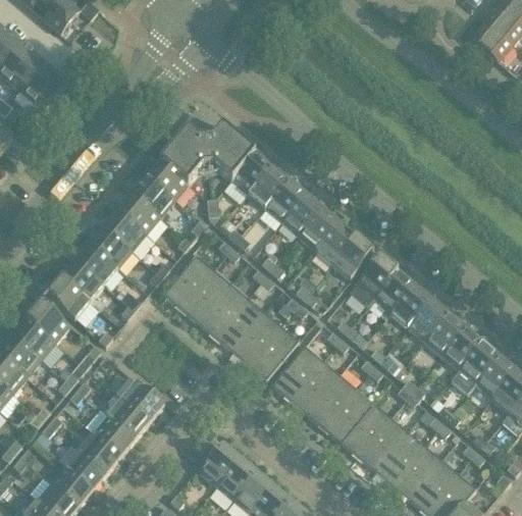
[(29,0),(24,5),(59,34),(58,34),(59,35),(80,11),(79,10),(65,0),(29,0)]
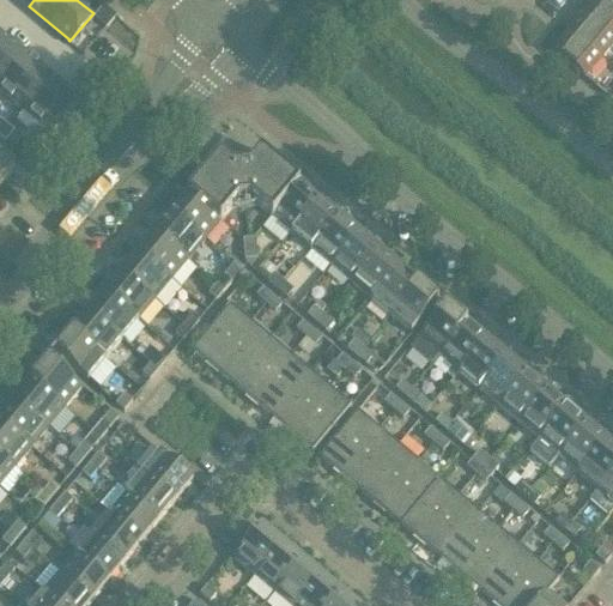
[(590,0),(586,6),(612,28),(612,0),(590,0)]
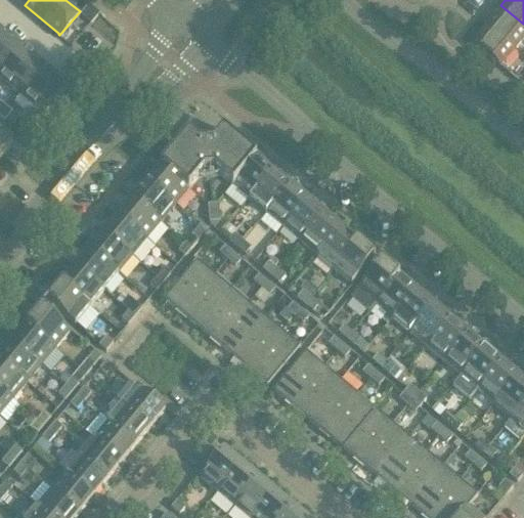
[(523,33),(523,24),(500,5),(486,23),(514,45),(523,33)]
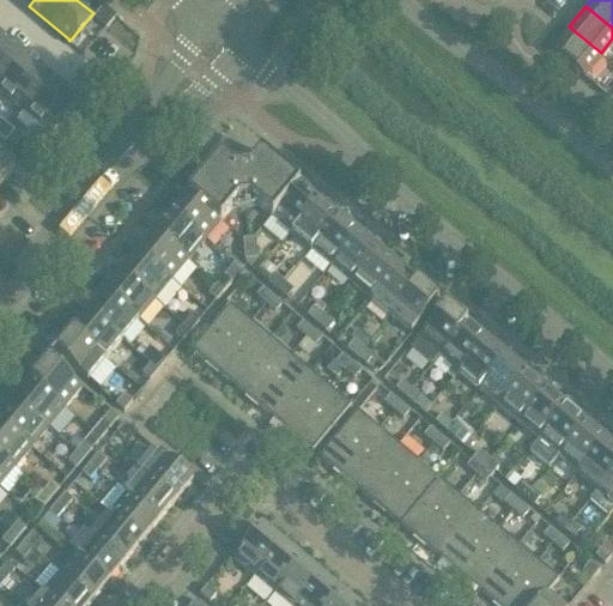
[(601,53),(569,26),(552,47),(584,74),(601,53)]
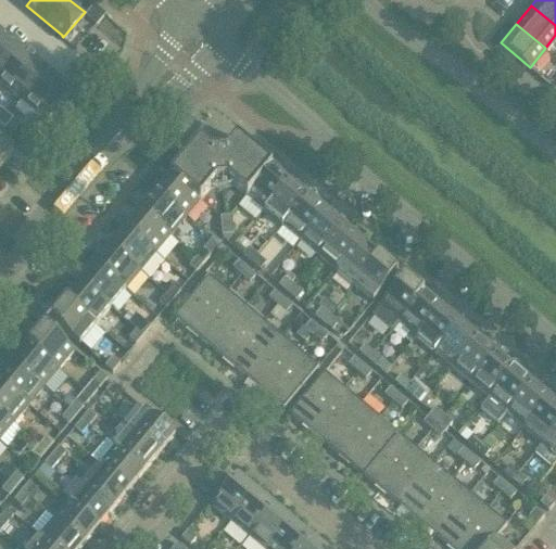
[(0,64),(19,42),(0,26),(0,64)]
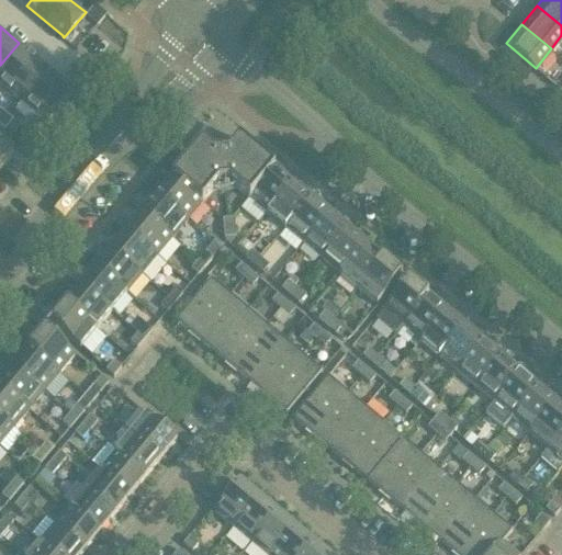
[(0,81),(19,97),(45,65),(19,43),(0,65),(0,81)]
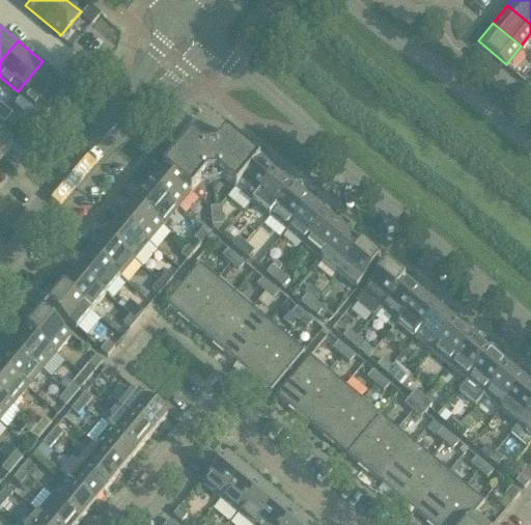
[(68,83),(43,61),(18,91),(44,113),(68,83)]
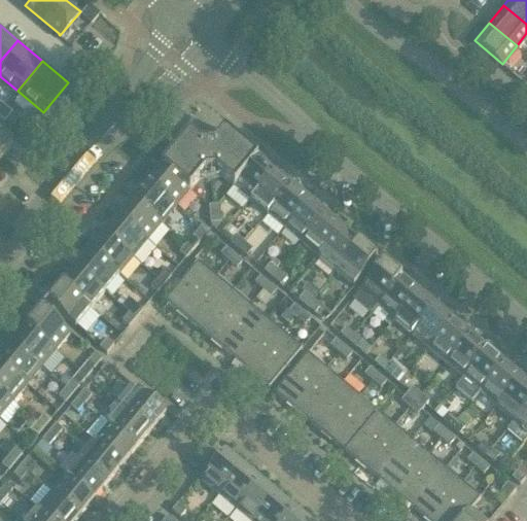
[(255,154),(238,139),(223,127),(213,139),(201,140),(188,130),(162,163),(189,186),(205,169),(214,168),(232,182),(255,154)]
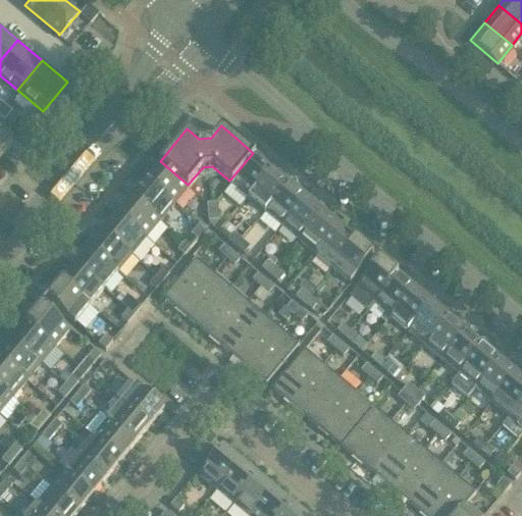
[(11,142),(0,132),(0,149),(1,148),(4,151),(11,142)]
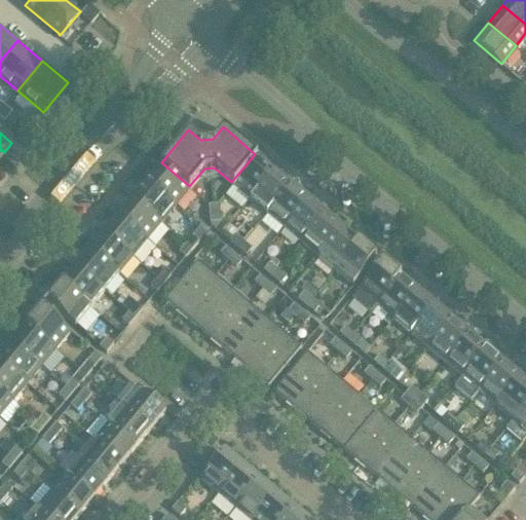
[(250,196),(272,169),(255,154),(231,182),(250,196)]
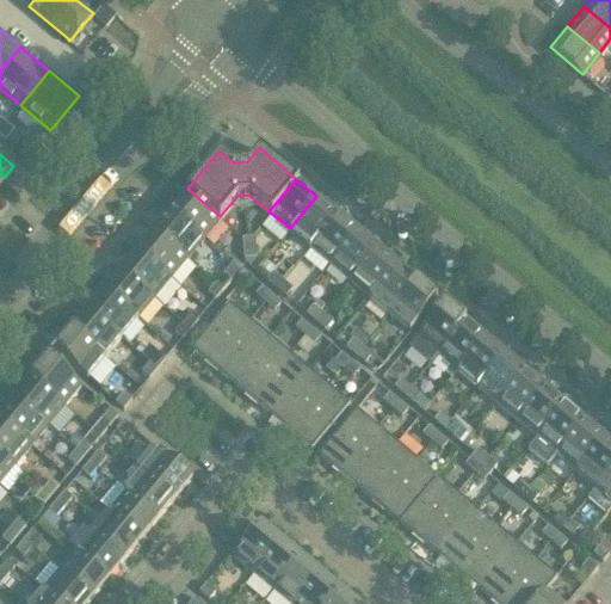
[(203,236),(220,216),(187,189),(171,209),(203,236)]
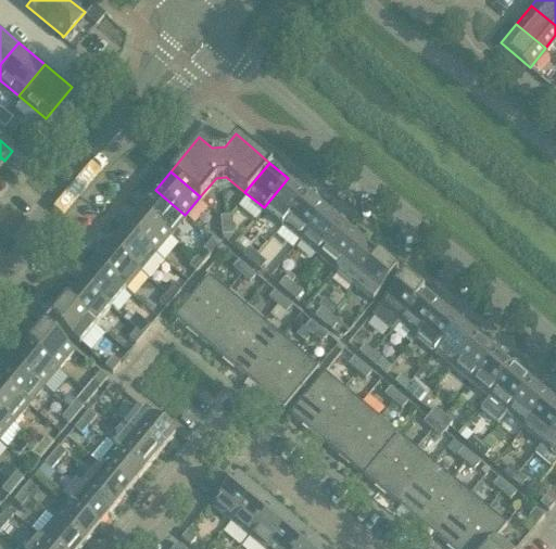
[(281,222),(306,193),(288,178),(264,207),(281,222)]
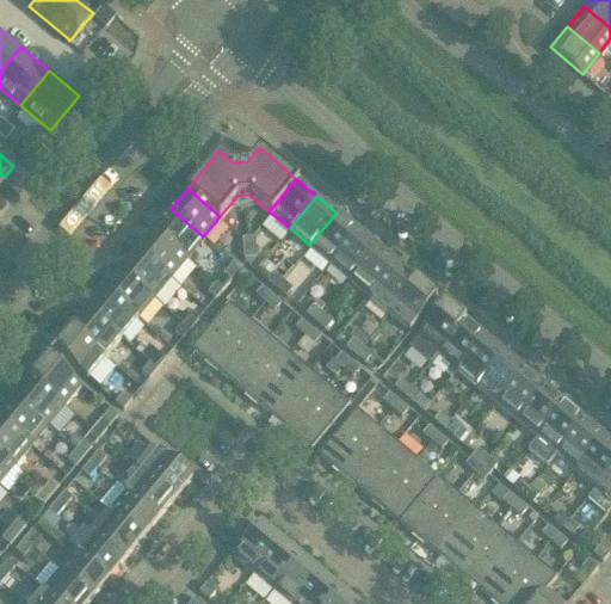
[(186,256),(203,236),(171,209),(154,229),(186,256)]
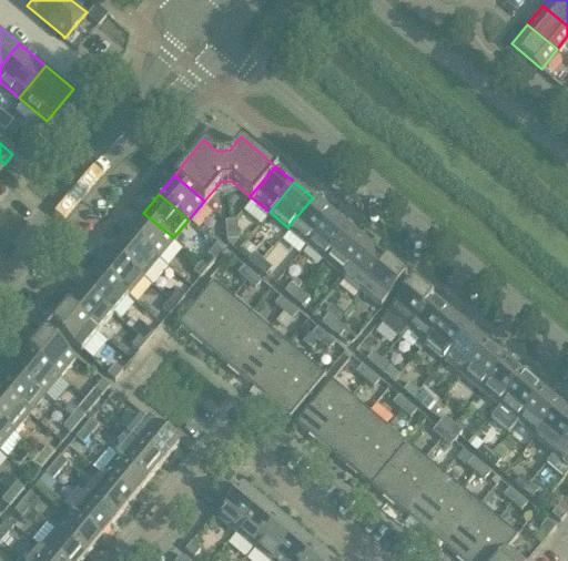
[(306,243),(332,213),(313,197),(287,227),(306,243)]
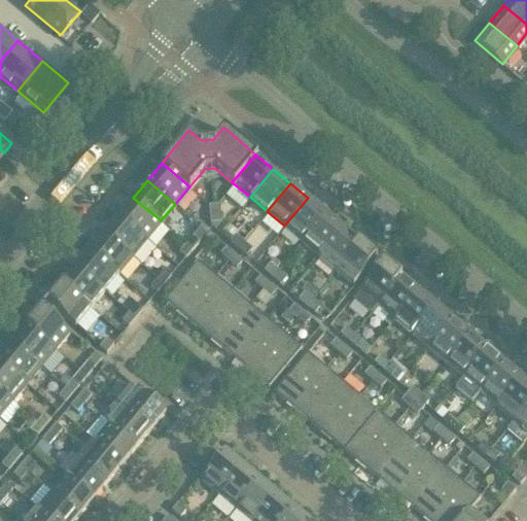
[(161,220),(133,198),(118,214),(147,238),(161,220)]
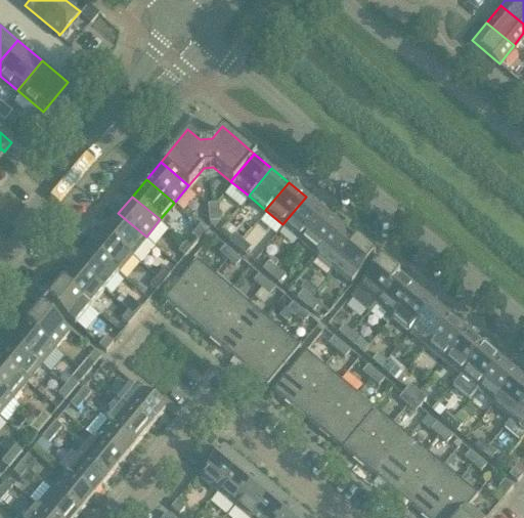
[(299,239),(322,210),(306,197),(282,224),(299,239)]
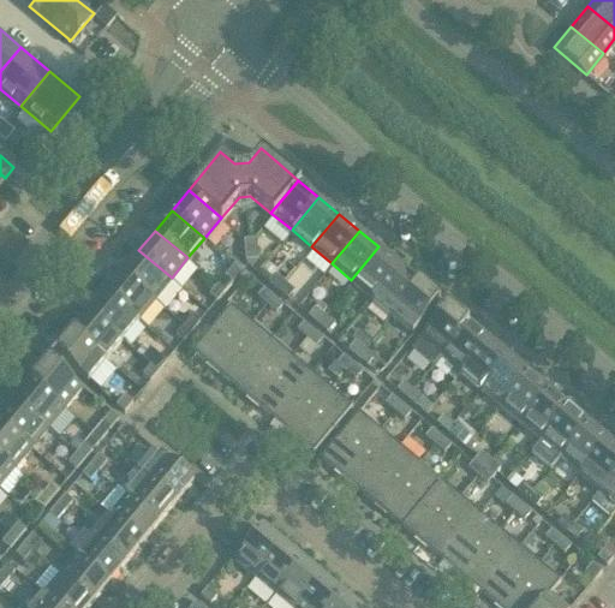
[(255,248),(254,234),(243,236),(244,248),(255,248)]
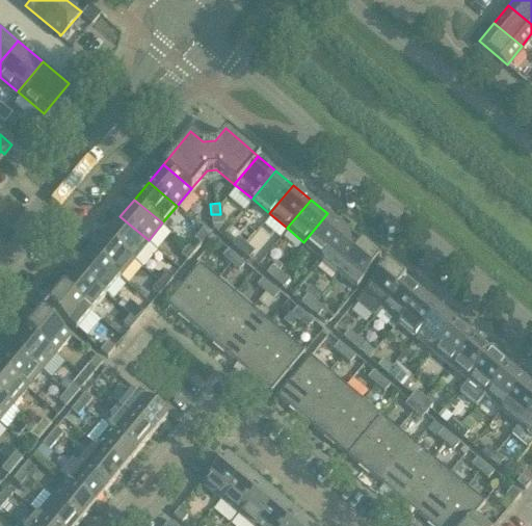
[(321,257),(345,228),(327,213),(303,242),(321,257)]
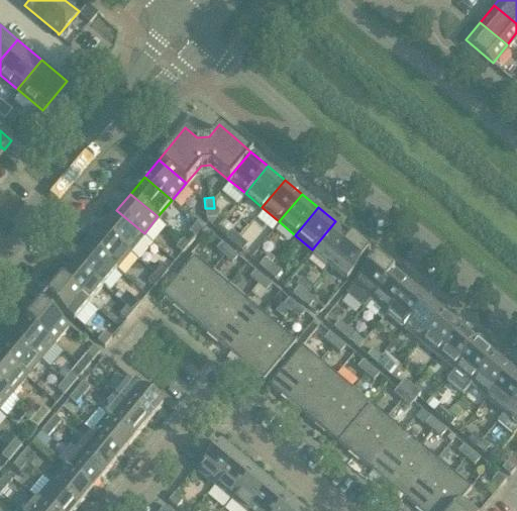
[(215,218),(214,208),(205,208),(206,219),(215,218)]
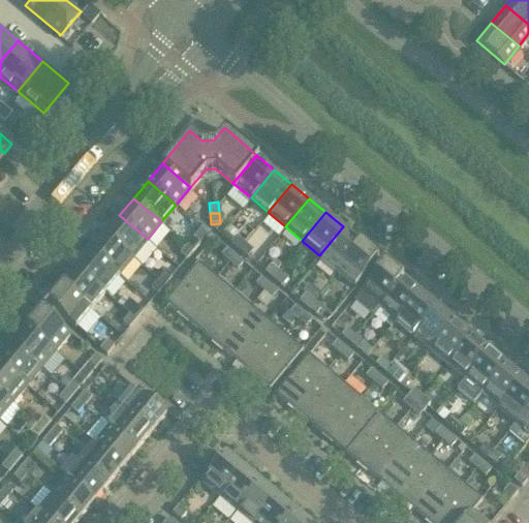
[(148,239),(119,215),(104,233),(133,256),(148,239)]
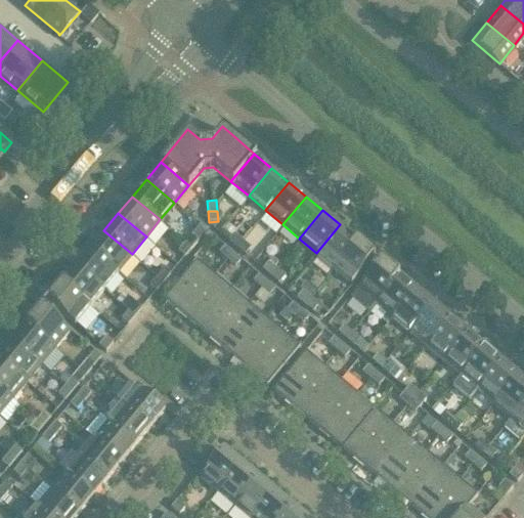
[(333,266),(356,239),(340,224),(316,253),(333,266)]
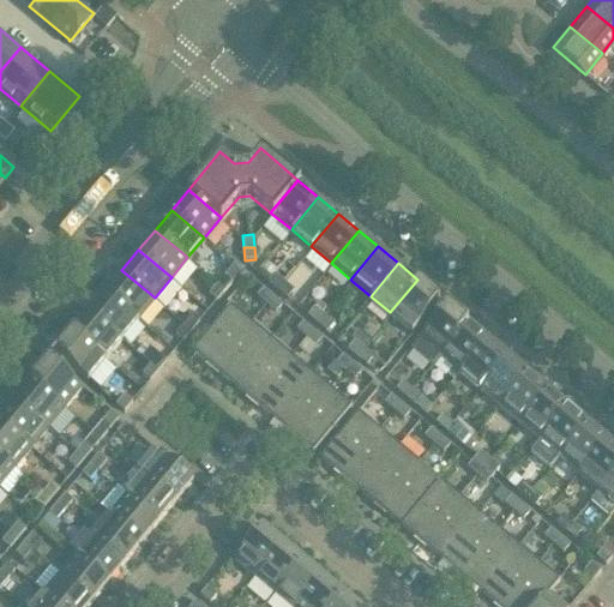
[(155,298),(121,270),(106,289),(138,317),(155,298)]
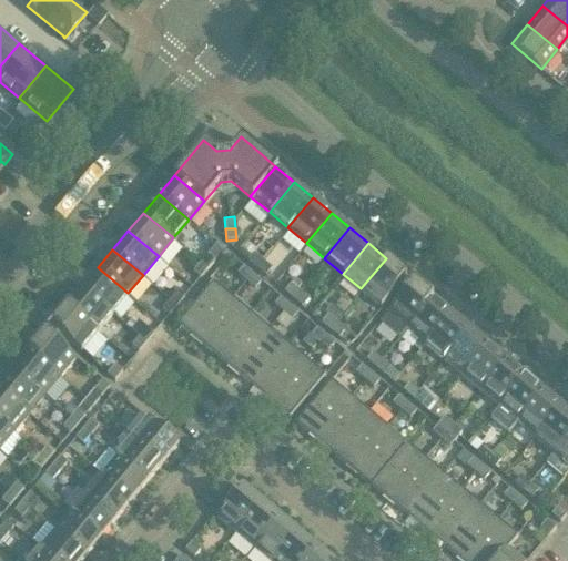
[(262,257),(253,250),(247,257),(256,265),(262,257)]
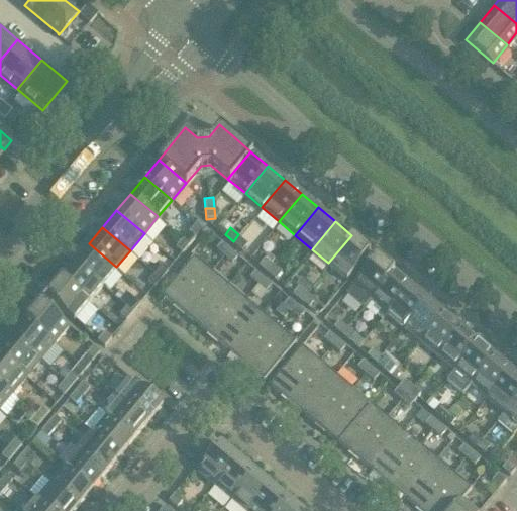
[(189,241),(196,233),(189,228),(182,236),(189,241)]
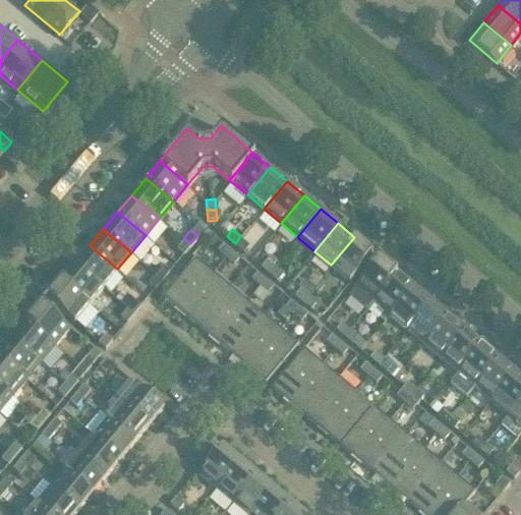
[(249,243),(240,236),(235,243),(243,250),(249,243)]
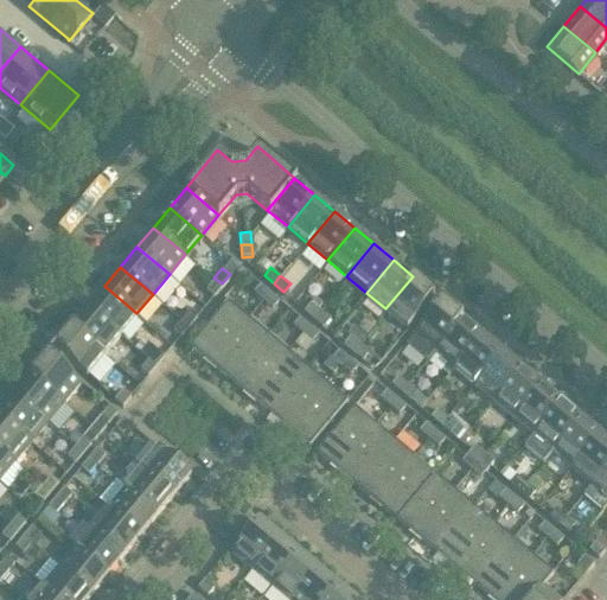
[(407,326),(434,294),(413,276),(385,308),(407,326)]
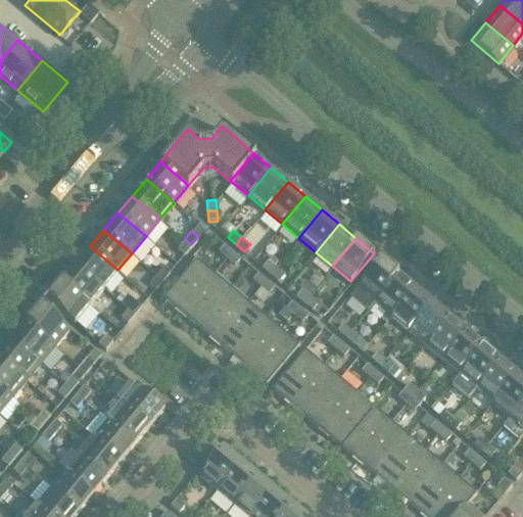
[(184,253),(191,244),(184,239),(177,247),(184,253)]
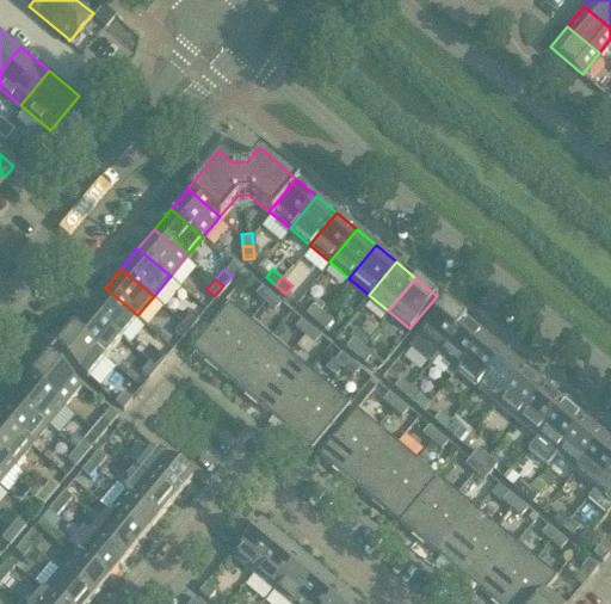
[(271,291),(261,283),(254,291),(264,299),(271,291)]
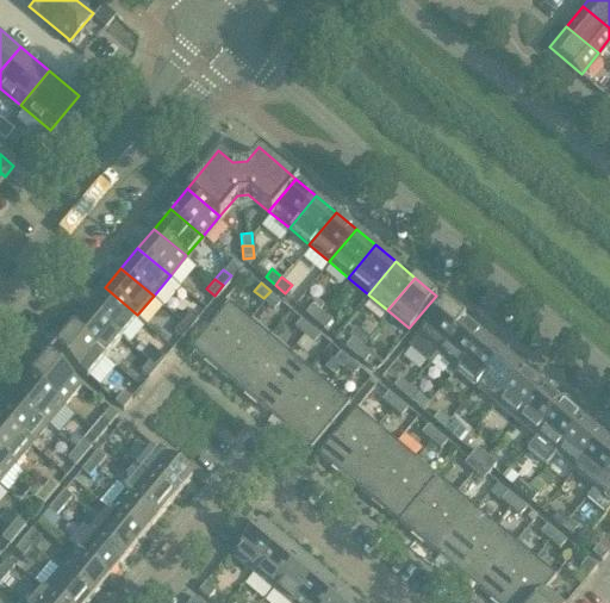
[(137,315),(105,287),(88,308),(120,335),(137,315)]
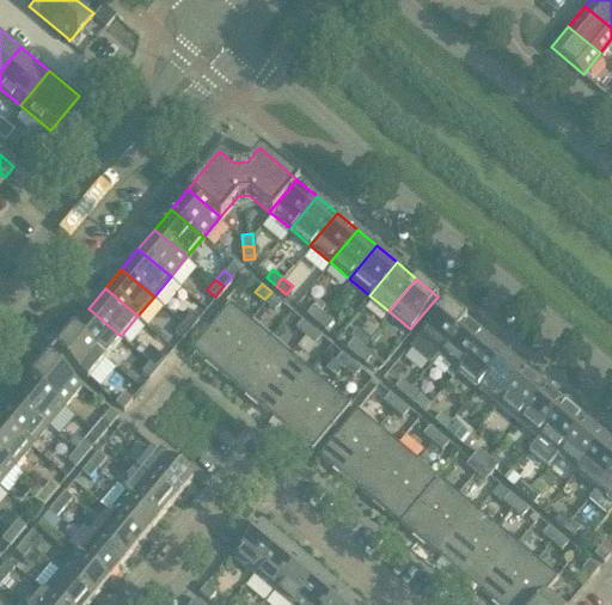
[(281,300),(271,292),(264,299),(274,307),(281,300)]
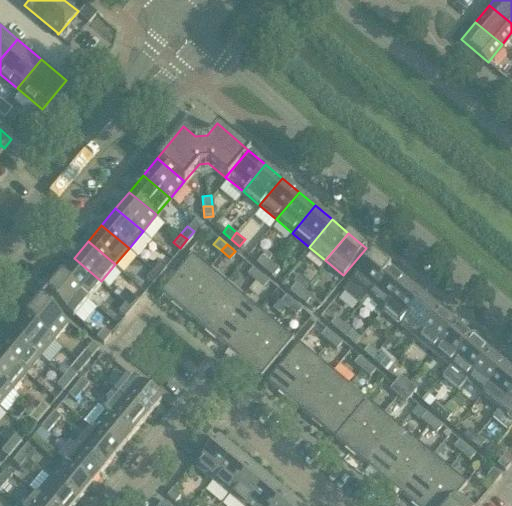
[(177,304),(209,265),(192,251),(159,289),(177,304)]
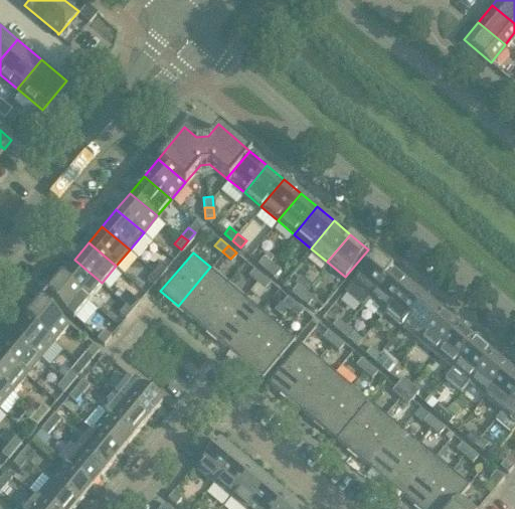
[(368,296),(390,269),(373,253),(344,289),(361,304),(368,296)]
